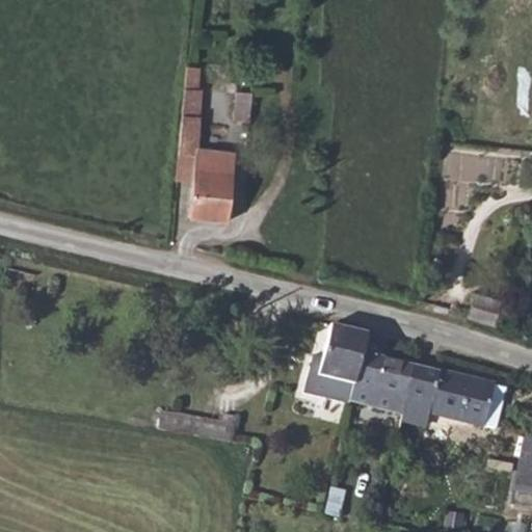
[(186,67),(184,87),(196,88),(198,68),(186,67)]
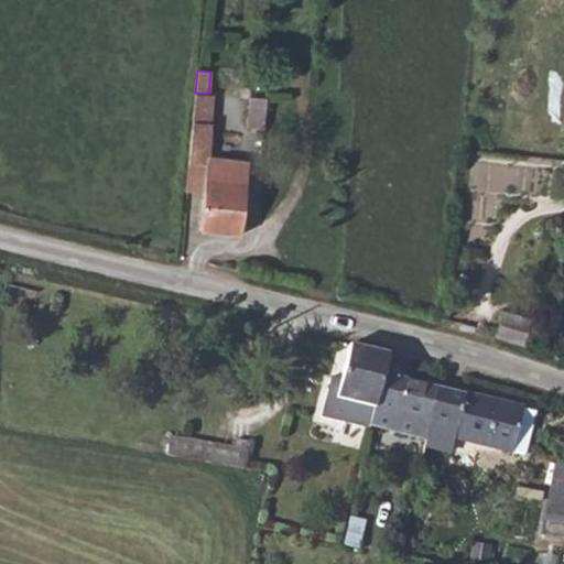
[(195,93),(192,120),(212,122),(214,95),(208,94),(195,93)]
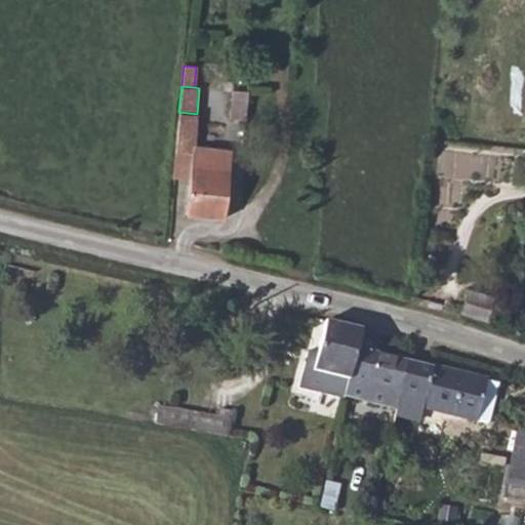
[(233,90),(230,117),(246,119),(248,92),(233,90)]
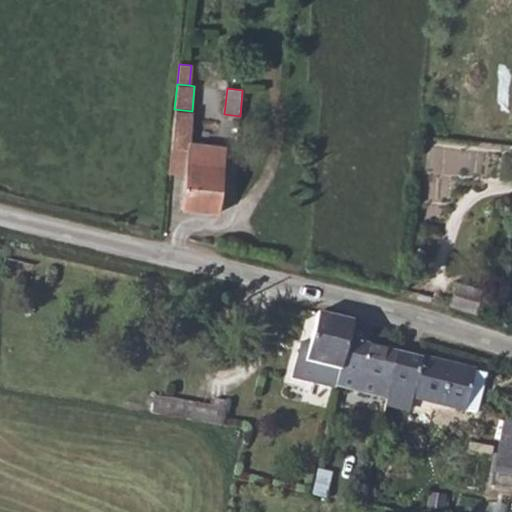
[(174,109),(168,174),(183,176),(181,210),(219,214),(225,153),(189,149),(192,111),(174,109)]
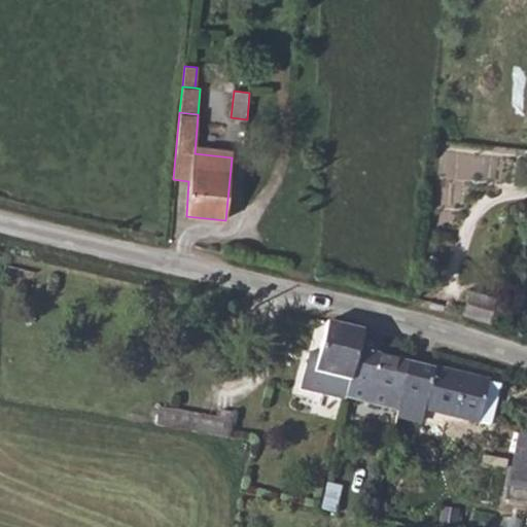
[(469,290),(461,315),(488,323),(496,297),(469,290)]
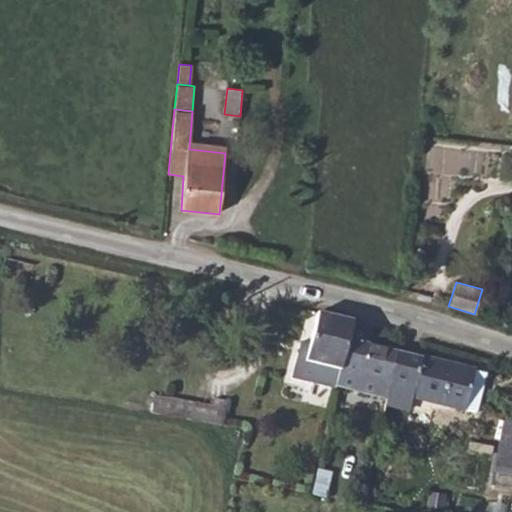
[(350,323),(315,314),(305,356),(296,355),(292,373),(332,382),(343,341),(346,342),(350,323)]
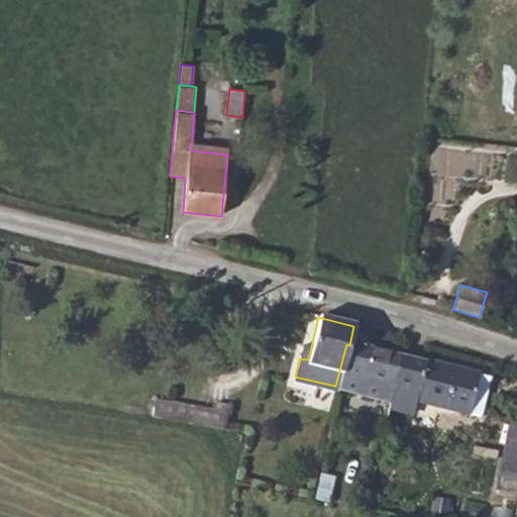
[(353,326),(349,345),(368,349),(372,330),(353,326)]
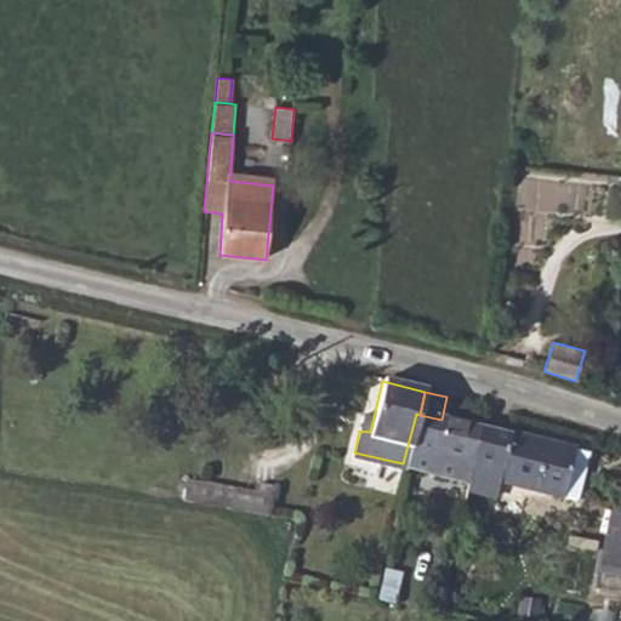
[(416,414),(403,463),(405,463),(409,450),(440,457),(437,477),(467,483),(480,429),(442,420),(420,415),(416,414)]
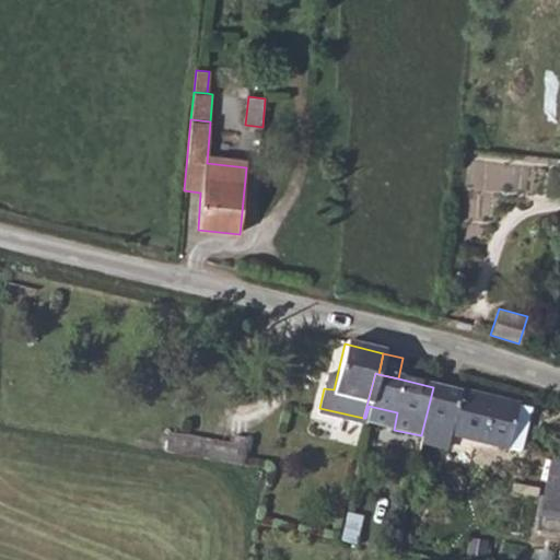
[(421,435),(418,444),(442,448),(445,435),(506,448),(514,405),(433,387),(421,435)]
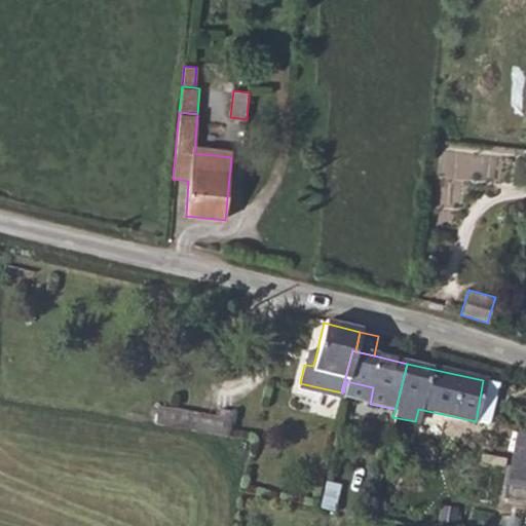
[(483,380),(476,421),(487,424),(495,383),(483,380)]
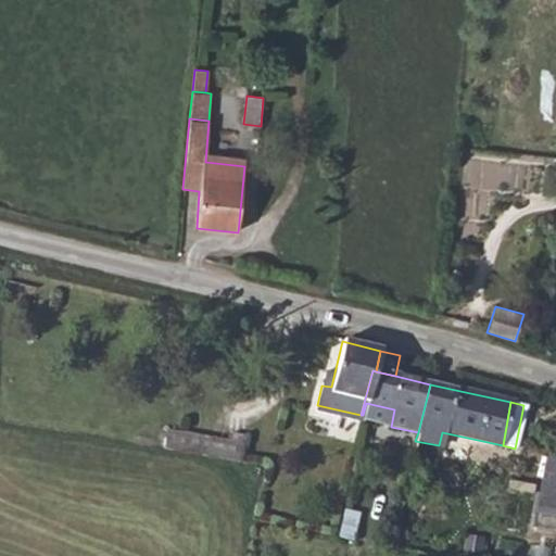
[(244,456),(247,434),(168,427),(166,450),(244,456)]
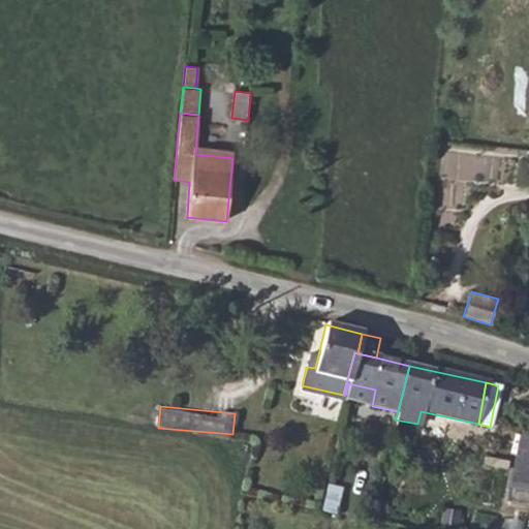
[(528,436),(518,435),(510,494),(528,496),(528,436)]
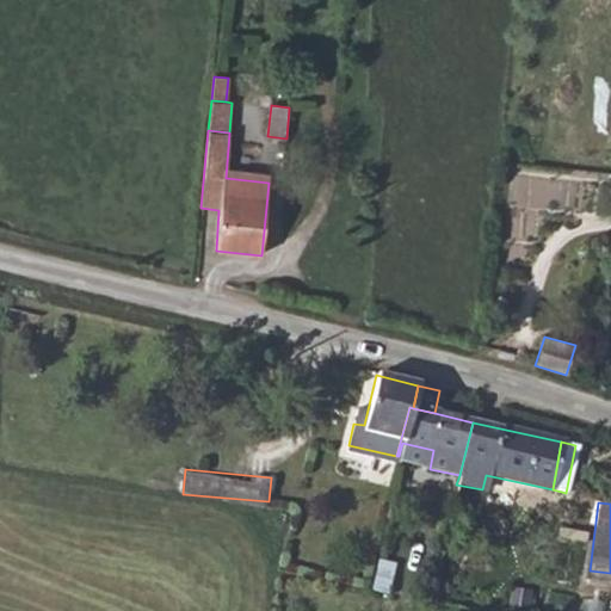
[(604,610),(610,587),(591,582),(584,610),(604,610)]
